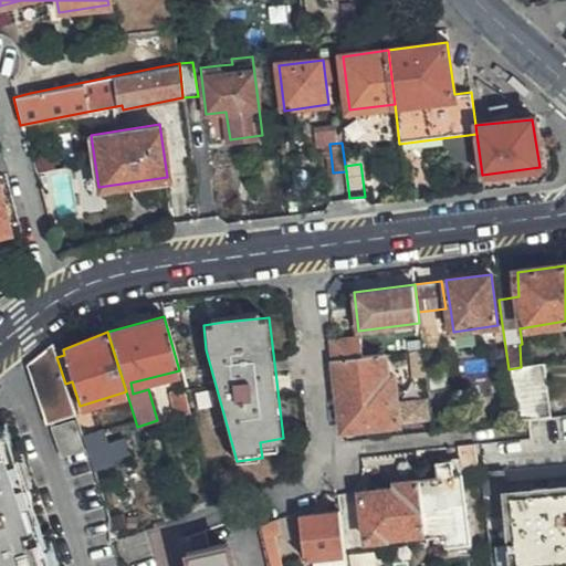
[(360,338),(332,342),(334,358),(362,356),(360,338)]
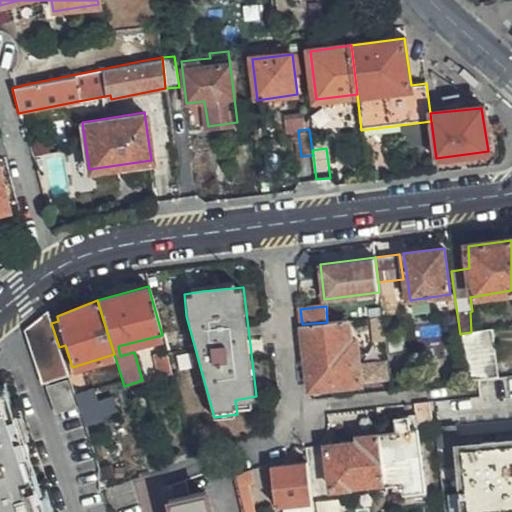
[(51,323),(47,311),(23,330),(40,383),(67,374),(59,347),(51,323)]
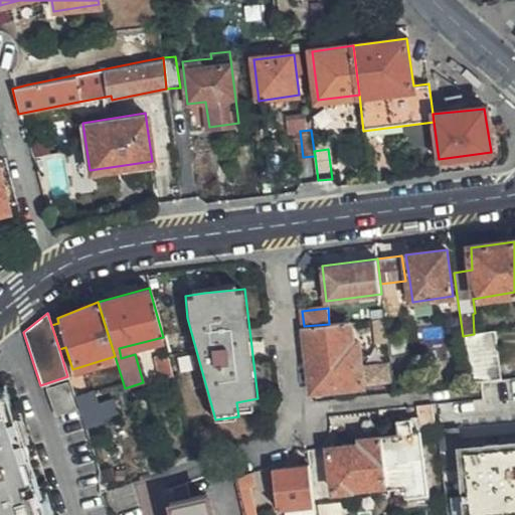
[(376,344),(388,343),(384,317),(373,318),(376,344)]
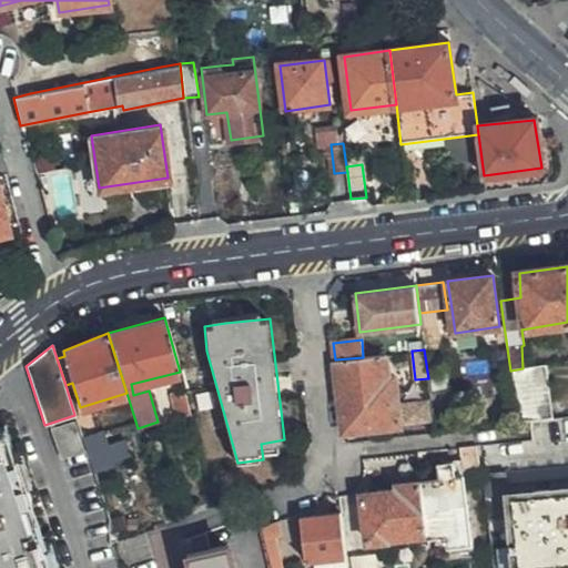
[(363,357),(335,359),(345,432),(381,427),(399,424),(394,377),(388,377),(386,354),(363,357)]
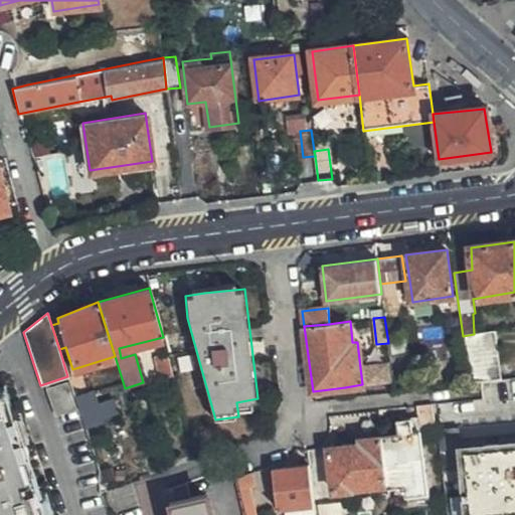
[(469,384),(480,382),(485,381),(478,333),(474,334),(463,336),(469,384)]
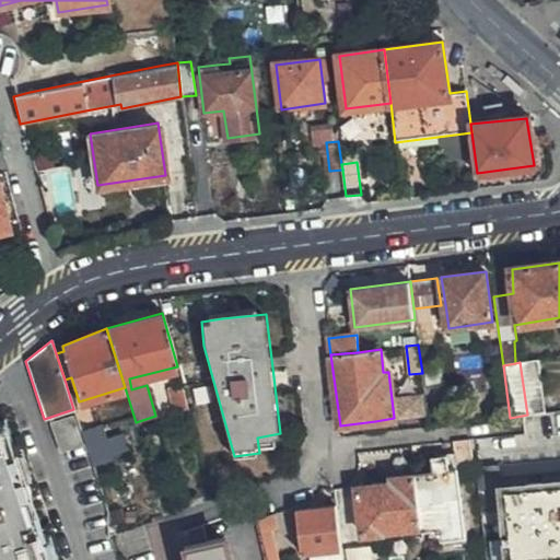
[(177,417),(190,413),(182,385),(170,388),(177,417)]
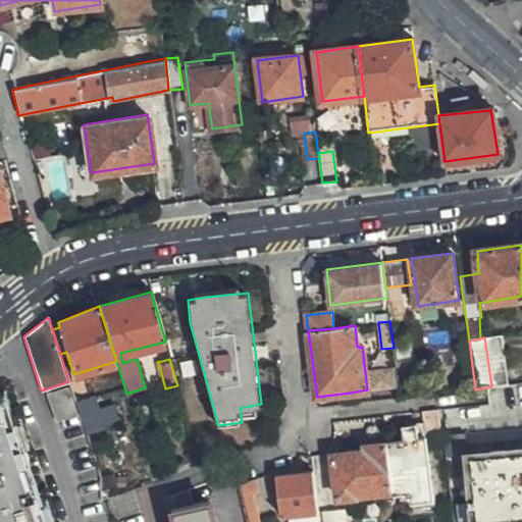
[(91,430),(124,415),(111,387),(77,403),(91,430)]
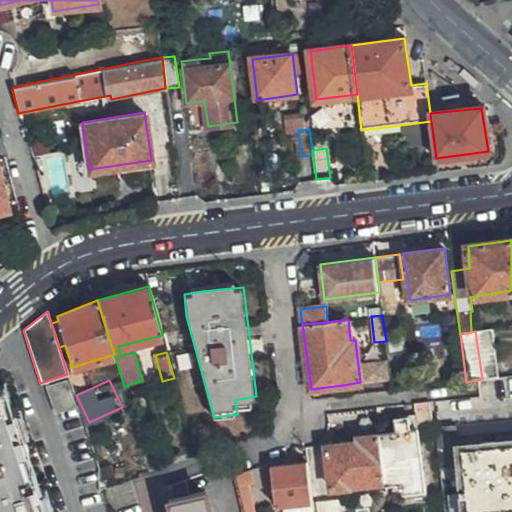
[(6,381),(0,382),(0,389),(6,410),(13,407),(6,381)]
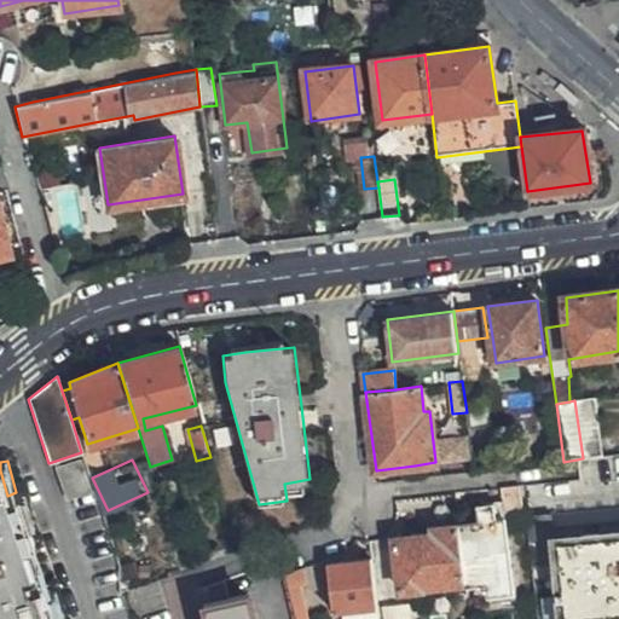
[(56,467),(63,491),(86,484),(79,461),(56,467)]
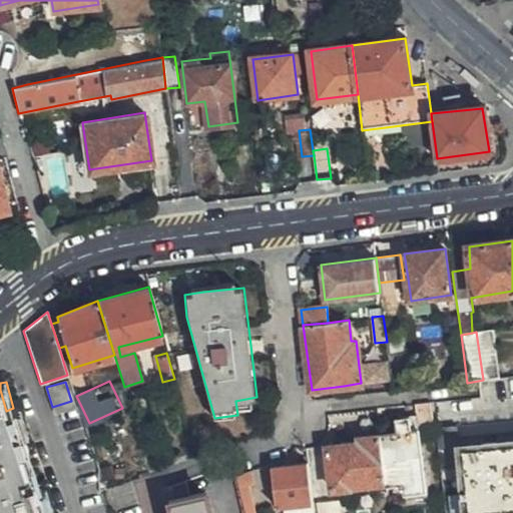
[(0,512),(46,512),(38,487),(32,489),(27,474),(23,474),(16,451),(27,450),(27,446),(14,408),(13,408),(6,411),(0,390),(0,512)]
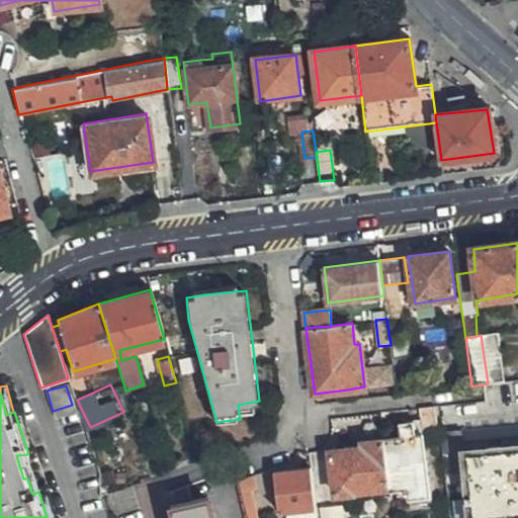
[(437,429),(435,406),(419,408),(422,430),(437,429)]
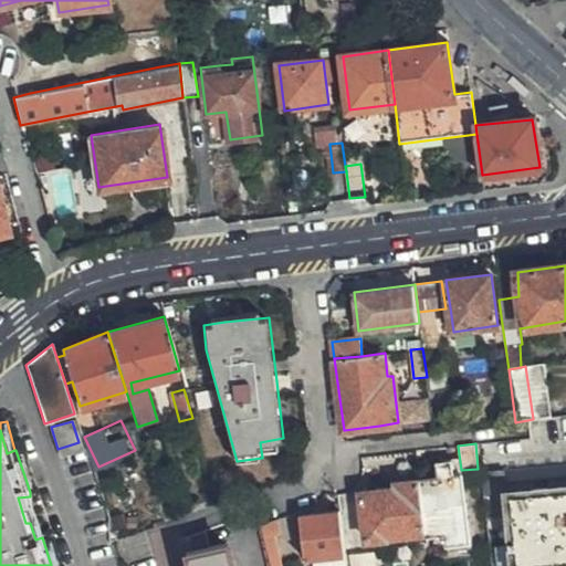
[(565,565),(565,463),(479,472),(491,565),(565,565)]
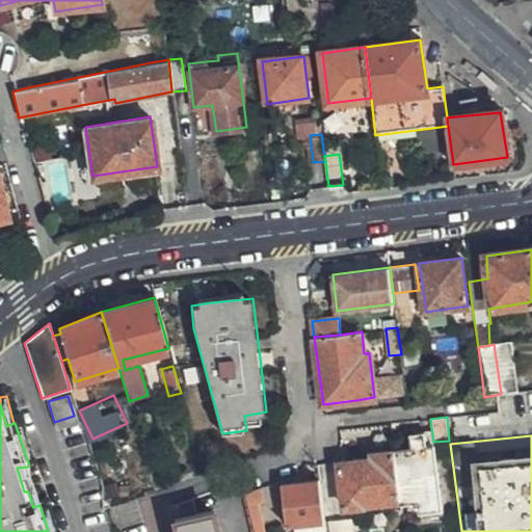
[(411,447),(394,449),(394,452),(400,502),(401,505),(420,501),(422,517),(442,514),(434,447),(426,447),(425,436),(410,437),(411,447)]
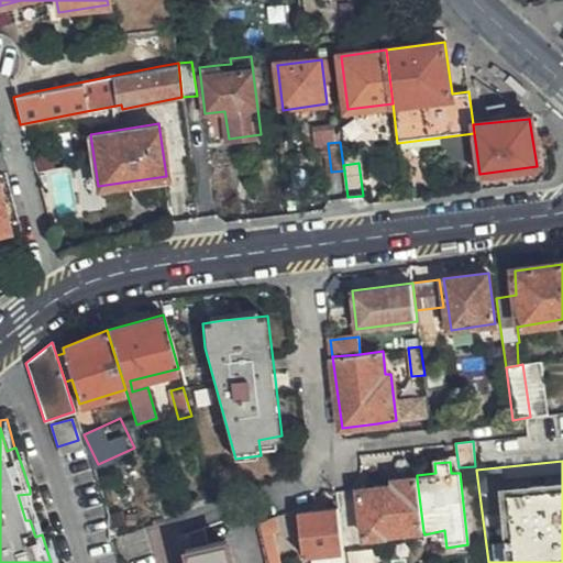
[(385,533),(423,531),(417,478),(394,481),(395,485),(360,490),(364,538),(373,538),(385,537),(385,533)]
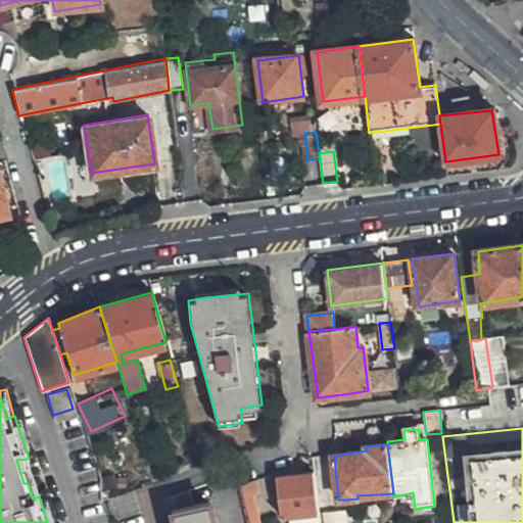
[(39,496),(28,459),(16,460),(24,483),(28,483),(33,498),(39,496)]
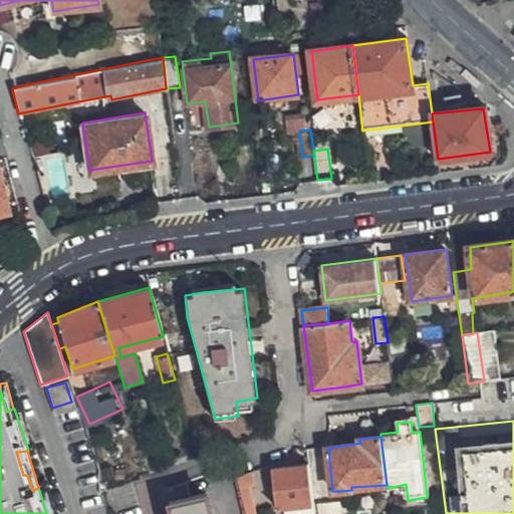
[(235,472),(246,513),(256,513),(255,507),(243,457),(234,460),(235,472)]
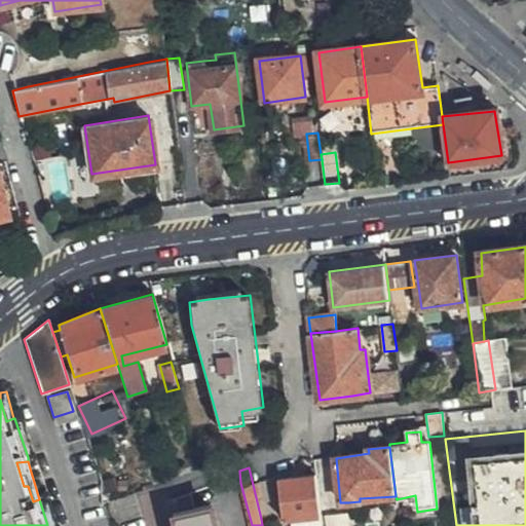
[(321,515),(315,473),(279,478),(285,519),(321,515)]
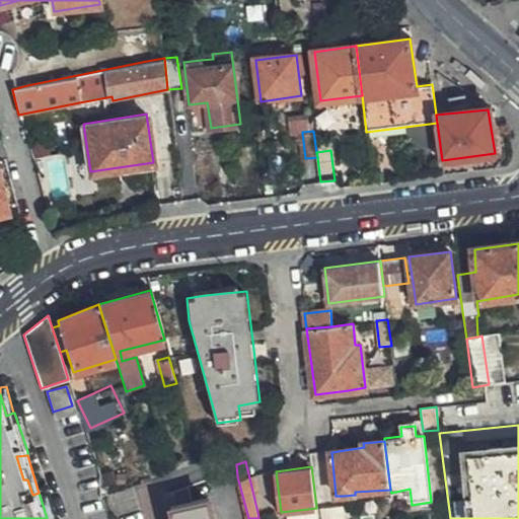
[(210,518),(206,499),(169,508),(172,518),(210,518)]
